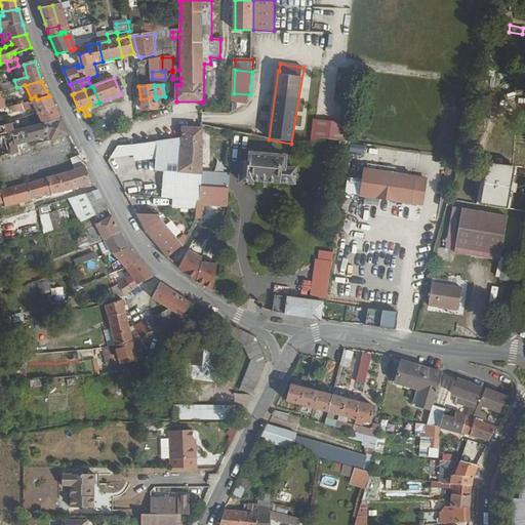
[(21,105),(23,111),(34,108),(37,114),(54,108),(49,96),(37,99),(21,105)]
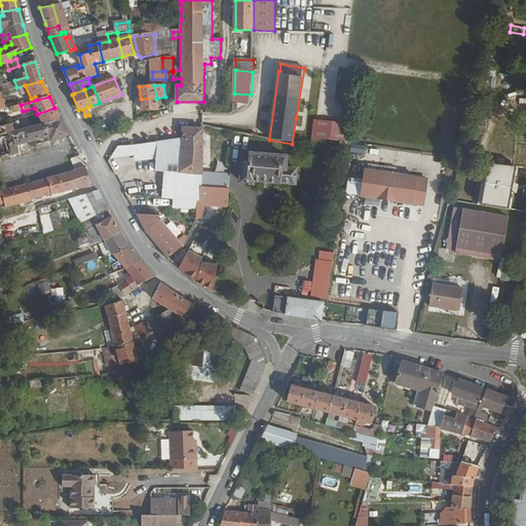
[(141,99),(142,111),(158,110),(156,99),(156,98),(141,99)]
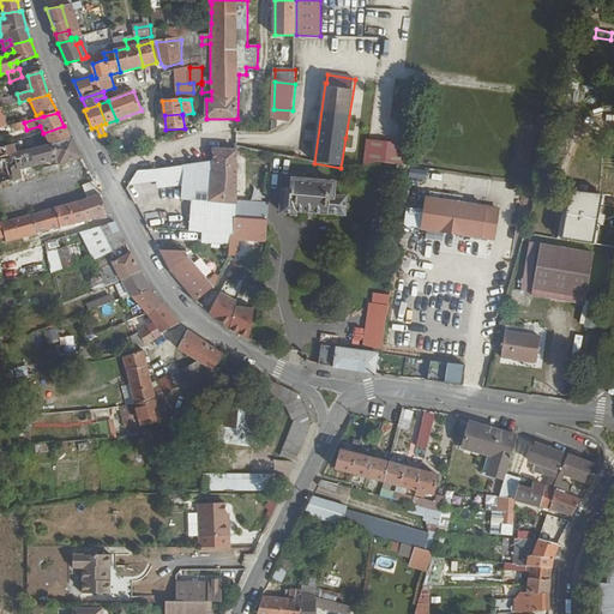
[(43,133),(25,138),(24,138),(25,143),(46,138),(49,145),(71,139),(64,126),(43,133)]
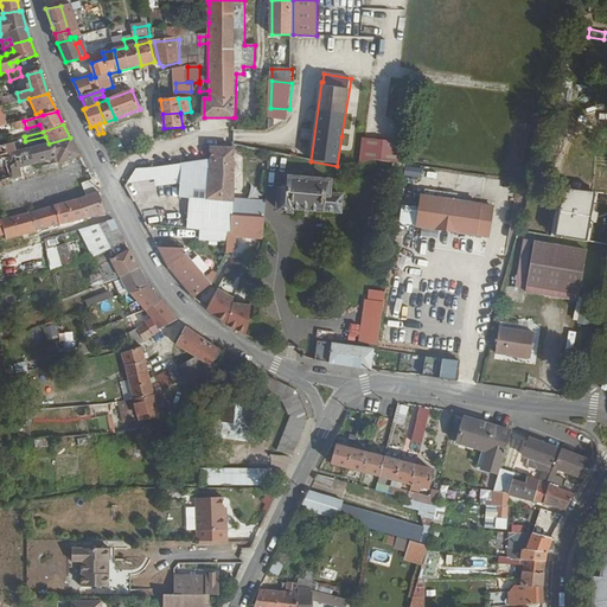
[(342,136),(337,166),(352,168),(369,160),(376,161),(379,141),(342,136)]
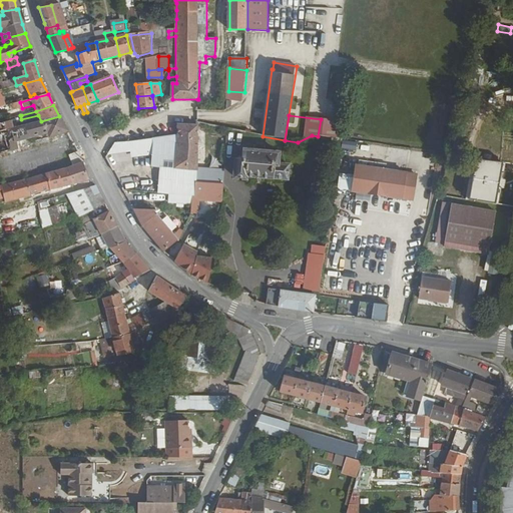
[(0,124),(0,153),(1,153),(17,148),(15,141),(33,136),(34,141),(67,132),(59,116),(41,121),(13,129),(11,121),(0,124)]
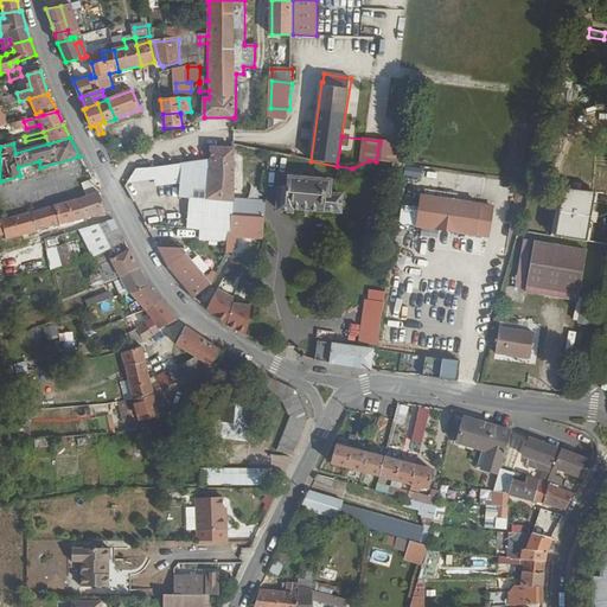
[(210,160),(209,200),(231,200),(230,237),(261,240),(263,218),(242,217),(243,199),(232,198),(234,149),(211,147),(210,160)]
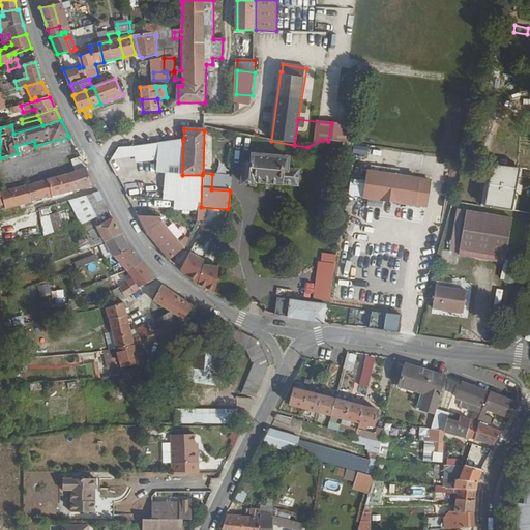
[(165,199),(198,203),(196,222),(200,222),(201,207),(202,175),(182,175),(183,140),(157,143),(157,153),(156,173),(168,174),(165,199)]
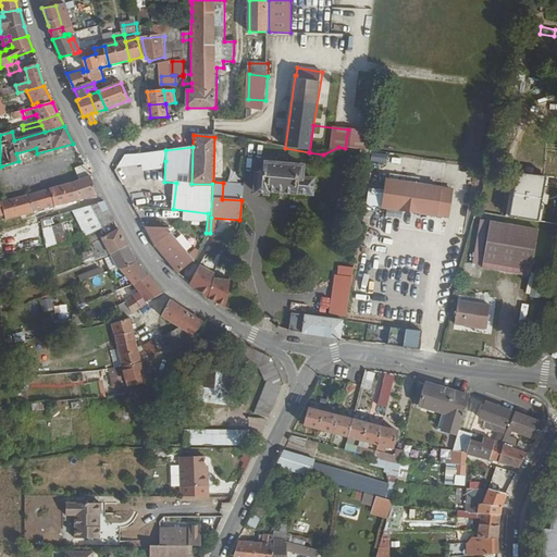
[(137,153),(138,163),(165,161),(165,150),(137,153)]
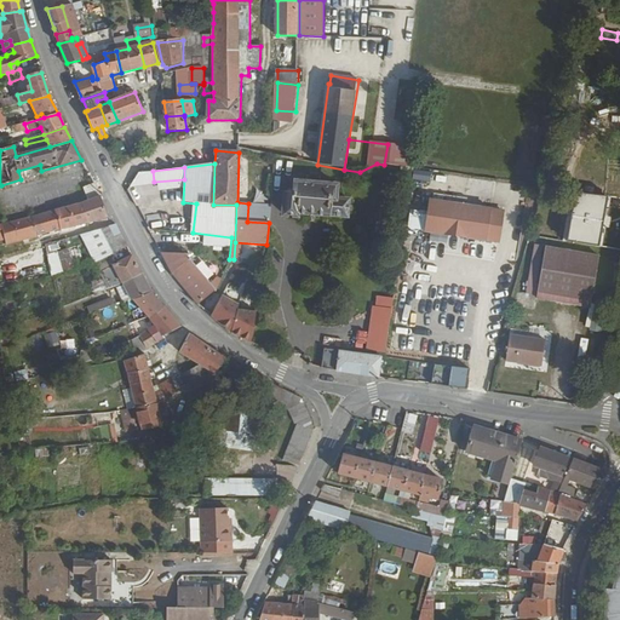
[(138,173),(131,185),(154,182),(153,171),(138,173)]
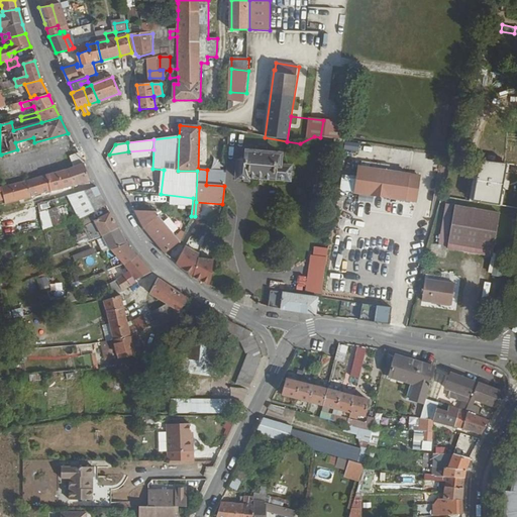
[(238,162),(236,180),(248,181),(248,177),(274,180),(274,179),(290,181),(292,167),(281,165),(282,154),(266,152),(267,148),(259,147),(259,152),(246,150),(245,163),(238,162)]
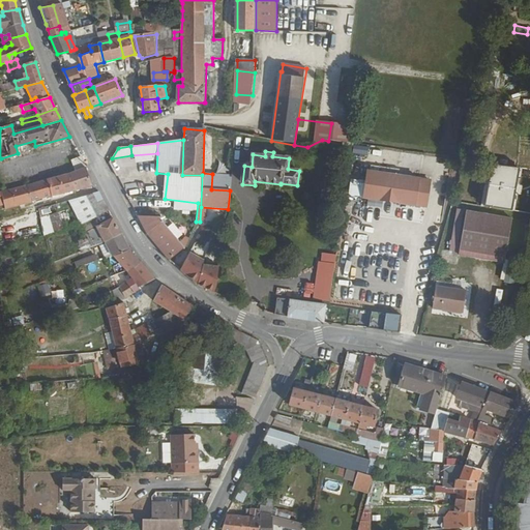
[(71,158),(74,168),(84,166),(82,156),(71,158)]
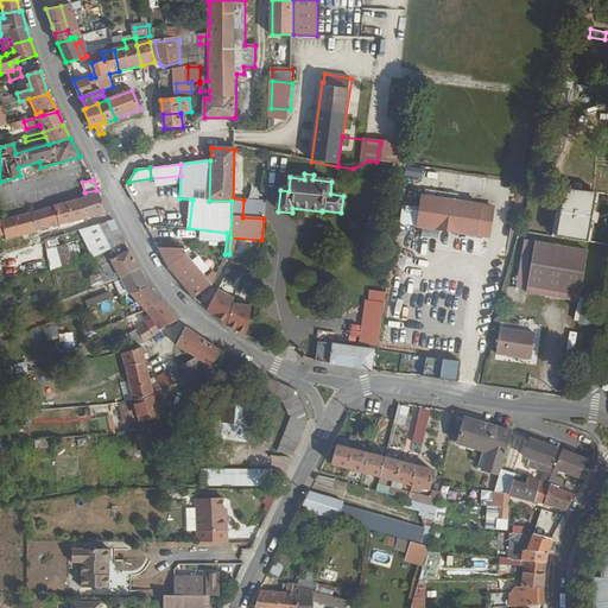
[(80,200),(86,219),(106,214),(97,192),(80,200)]
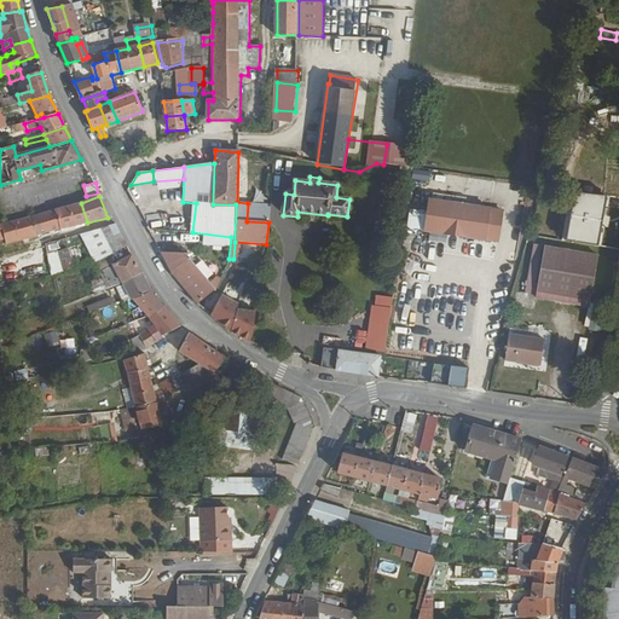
[(433,196),(428,227),(501,237),(505,207),(433,196)]
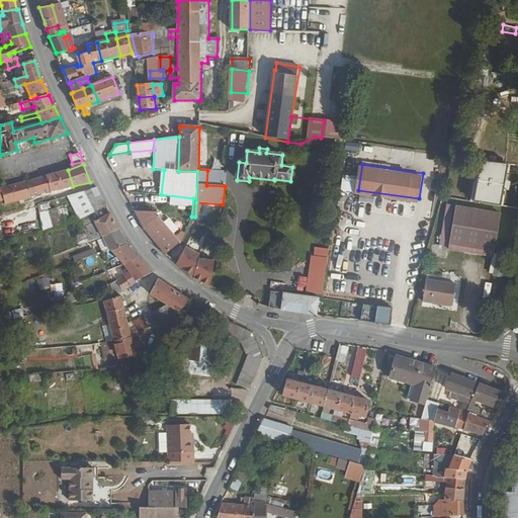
[(438,179),(440,167),(428,165),(426,177),(438,179)]
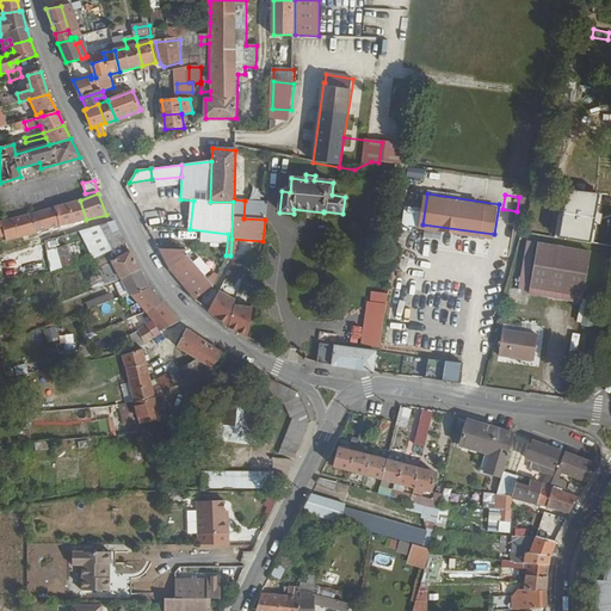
[(55,207),(60,227),(86,220),(80,201),(72,203),(61,205),(55,207)]
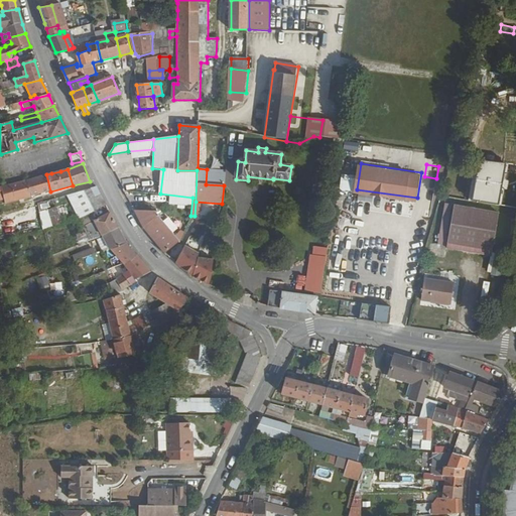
[(207,169),(206,184),(224,185),(226,171),(207,169)]
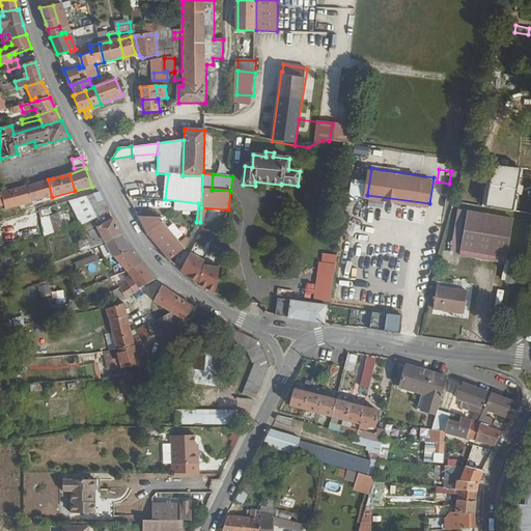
[(9,189),(0,191),(0,202),(3,202),(5,208),(52,197),(48,179),(9,189)]
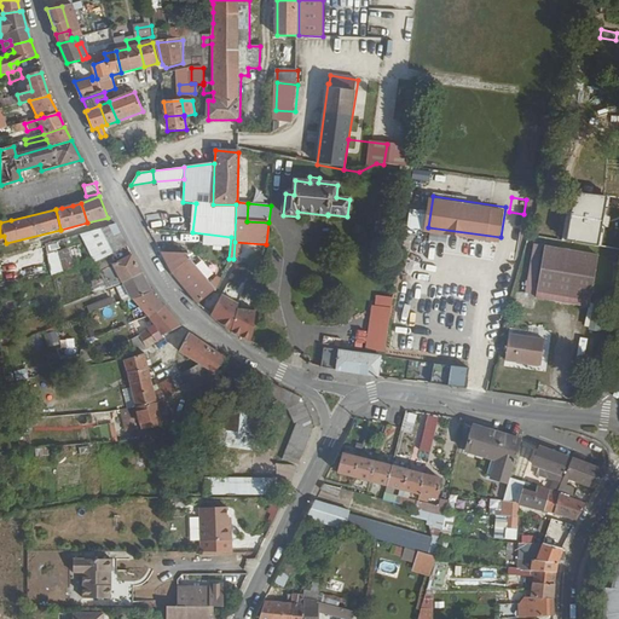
[(114,238),(121,233),(116,224),(108,226),(114,238)]
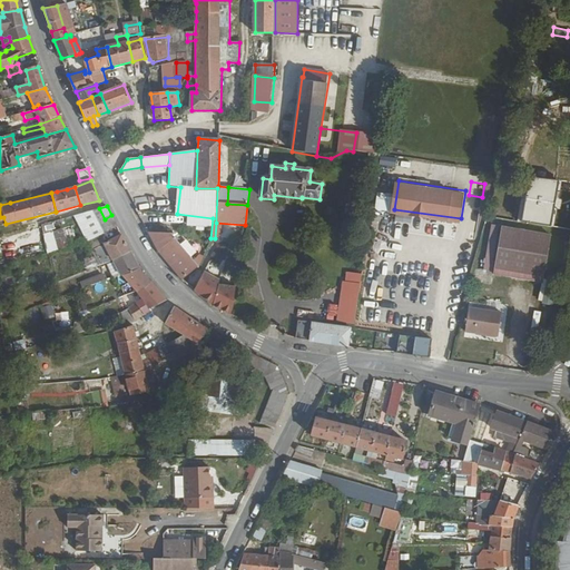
[(76,222),(87,242),(101,234),(101,235),(117,227),(111,215),(105,219),(99,208),(75,216),(76,222)]
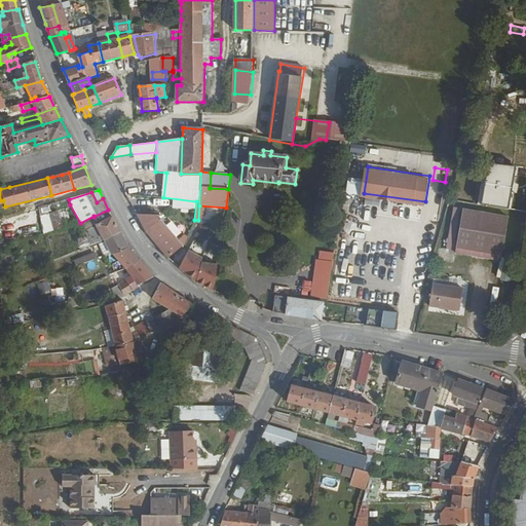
[(464,211),(457,249),(456,254),(501,261),(501,256),(509,218),(464,211)]
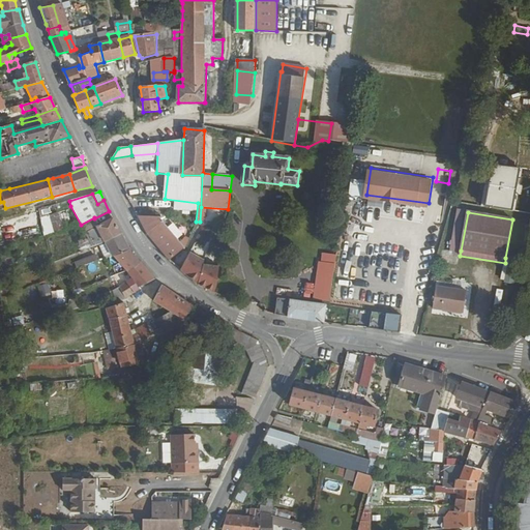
[(41,234),(62,231),(60,213),(39,215),(41,234)]
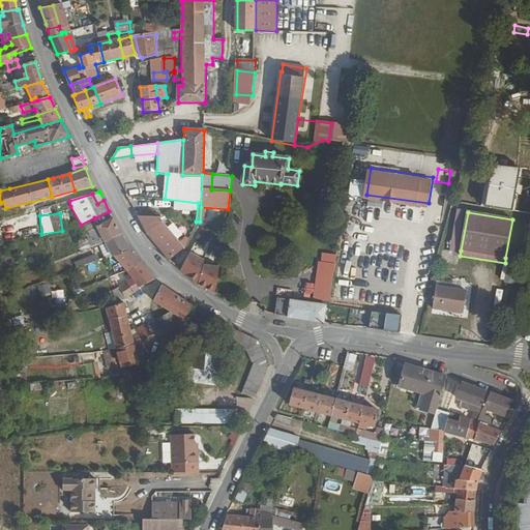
[(146,232),(168,259),(182,246),(156,215),(137,214),(146,232)]
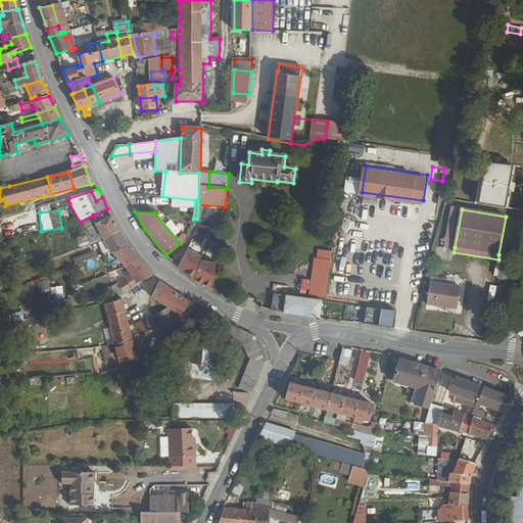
[(80,222),(88,236),(95,233),(93,228),(96,226),(96,224),(97,223),(93,216),(93,215),(80,222)]
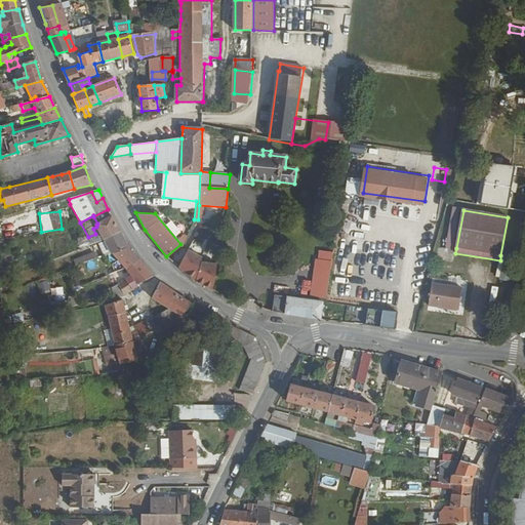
[(93,229),(95,234),(88,237),(82,240),(85,247),(90,246),(98,242),(105,239),(120,232),(112,216),(97,224),(96,225),(96,227),(93,229)]
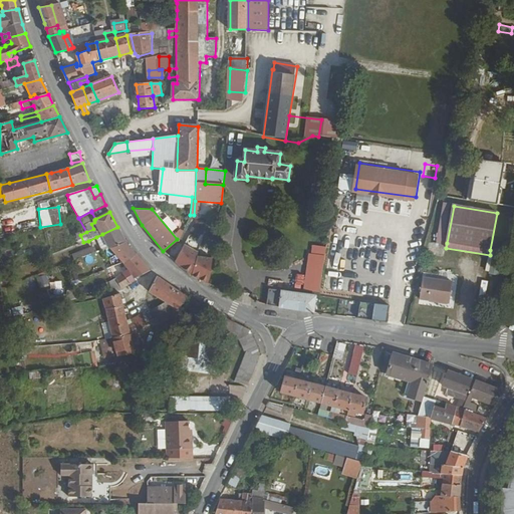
[(102,234),(109,247),(110,247),(125,242),(117,227),(102,234)]
